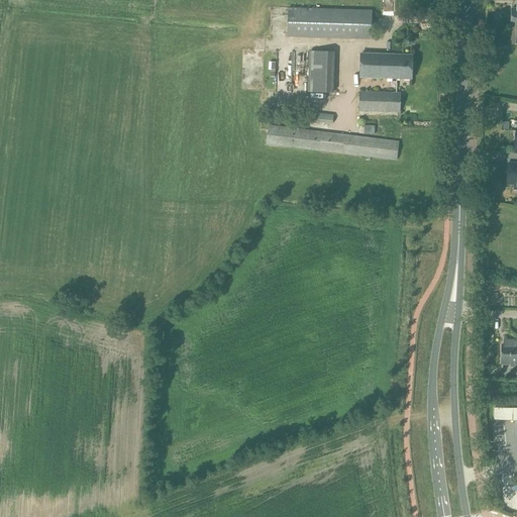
[(373,10),(289,8),(288,37),(372,39),(373,10)]
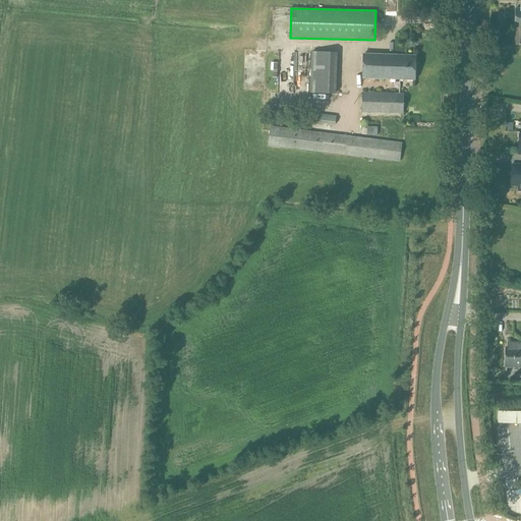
[(311,52),(310,93),(336,94),(338,53),(311,52)]
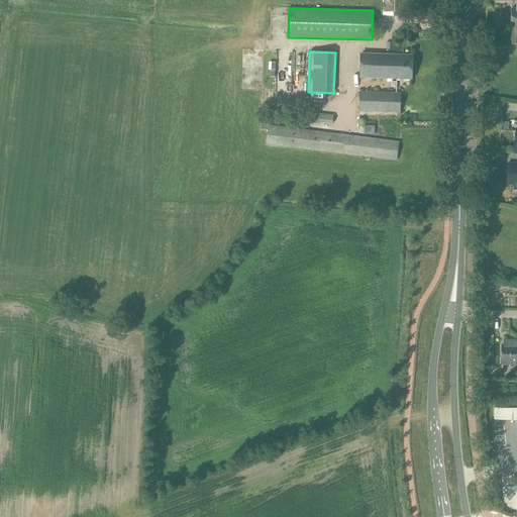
[(412,80),(413,56),(362,54),(360,78),(412,80)]
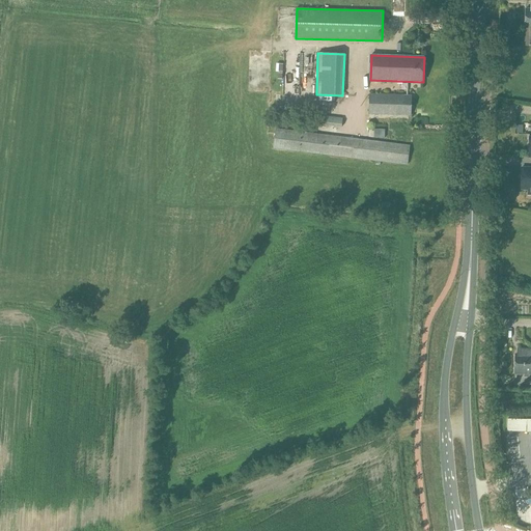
[(312,91),(311,78),(300,79),(300,91),(312,91)]
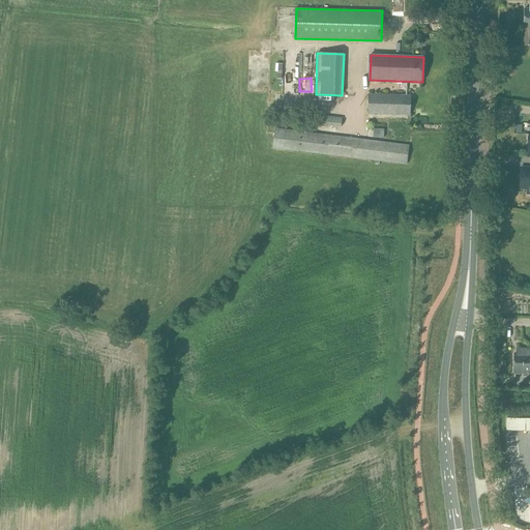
[(411,95),(369,94),(369,115),(411,116),(411,95)]
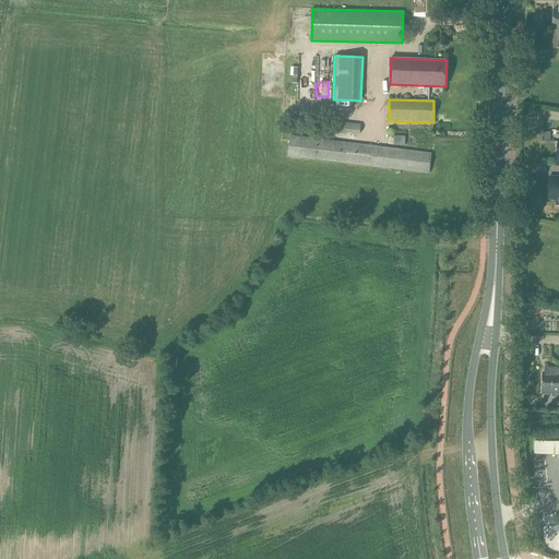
[(337,121),(336,132),(360,134),(361,125),(337,121)]
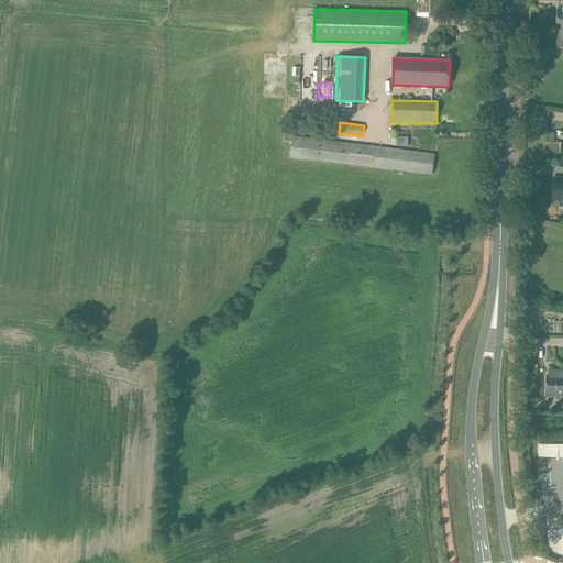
[(435,154),(293,136),(290,157),(432,175),(435,154)]
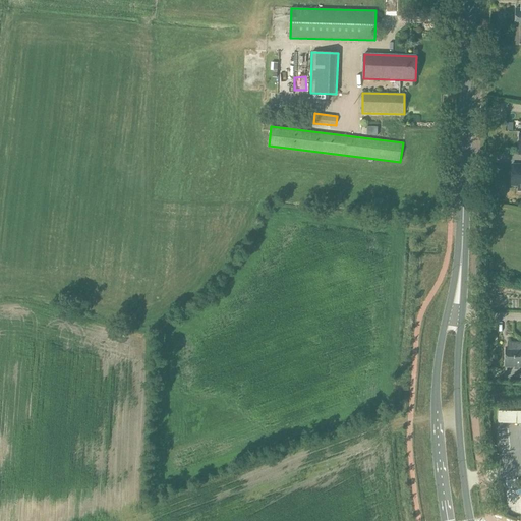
[(520,164),(512,165),(512,186),(518,186),(518,191),(520,190),(520,164)]
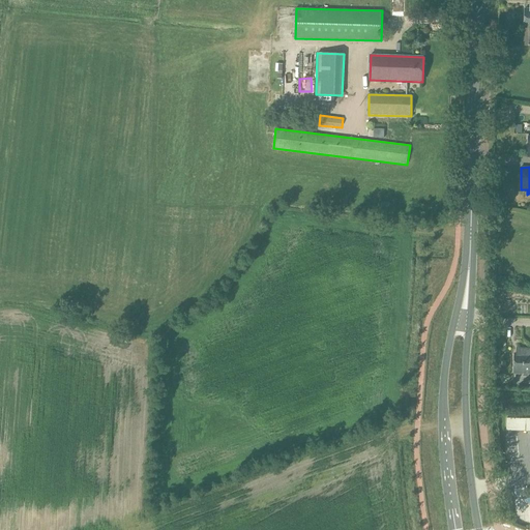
[(512,339),(529,339),(529,324),(512,324),(512,339)]
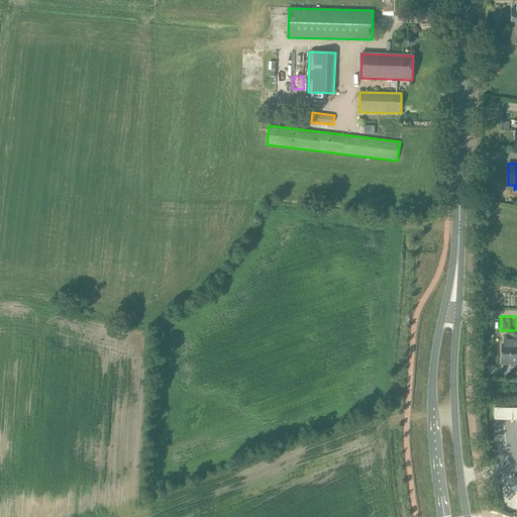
[(516,344),(503,344),(502,365),(511,365),(515,365),(516,365),(516,344)]
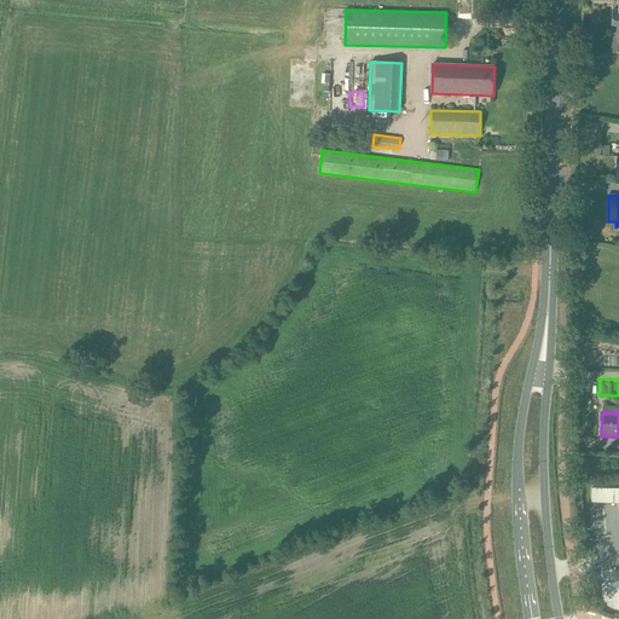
[(618,489),(593,489),(591,503),(618,503),(618,489)]
